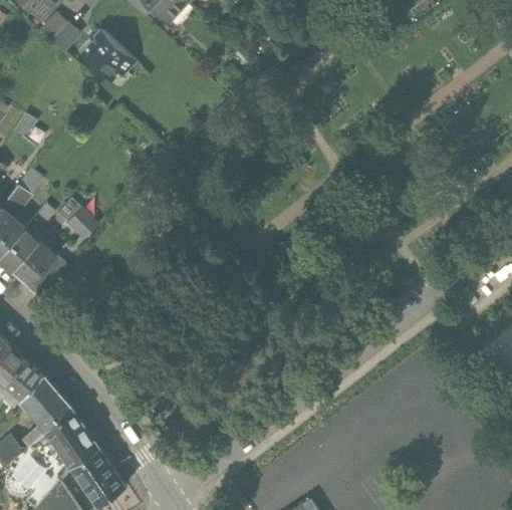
[(19,0),(41,19),(58,0),(19,0)]
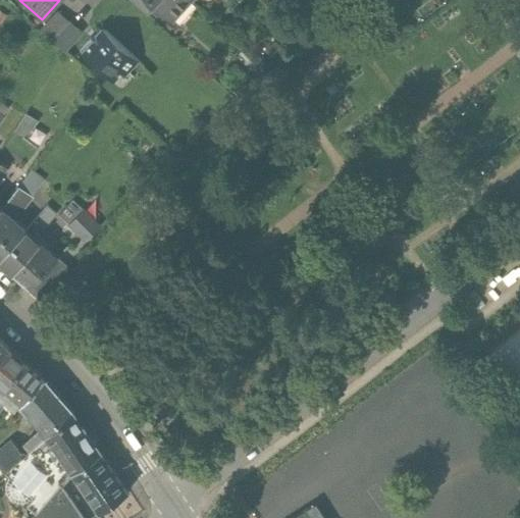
[(145,18),(153,9),(143,0),(127,0),(127,1),(145,18)]
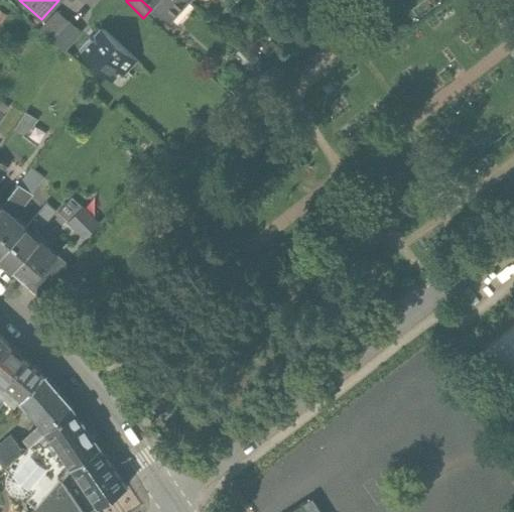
[(168,23),(186,4),(181,0),(141,0),(151,9),(168,23)]
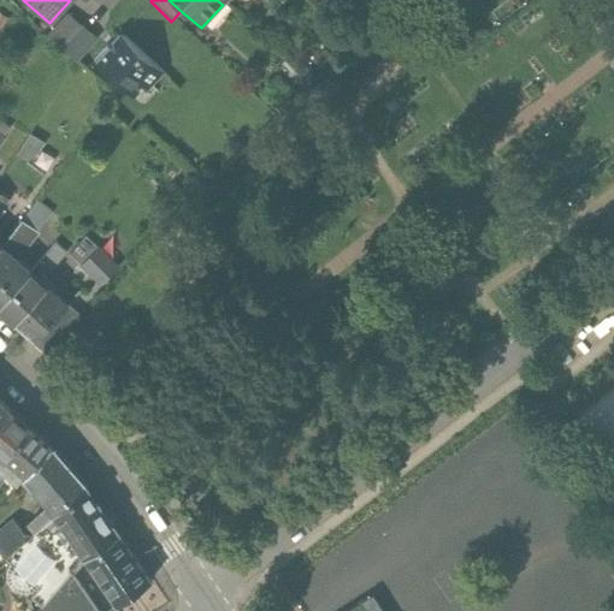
[(94,42),(68,18),(46,41),(74,65),(94,42)]
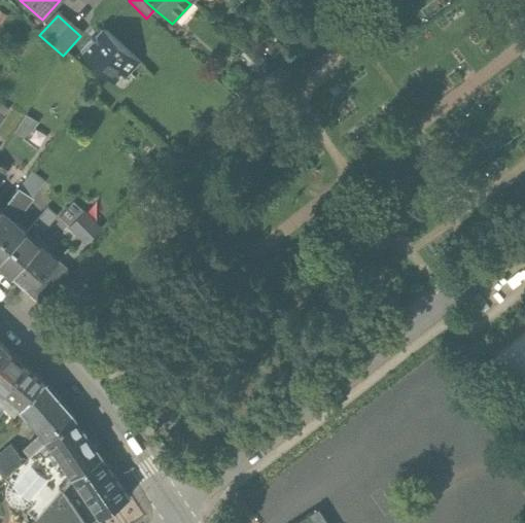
[(89,41),(78,53),(97,70),(94,73),(103,81),(106,78),(112,83),(119,75),(123,78),(135,64),(102,33),(92,44),(89,41)]
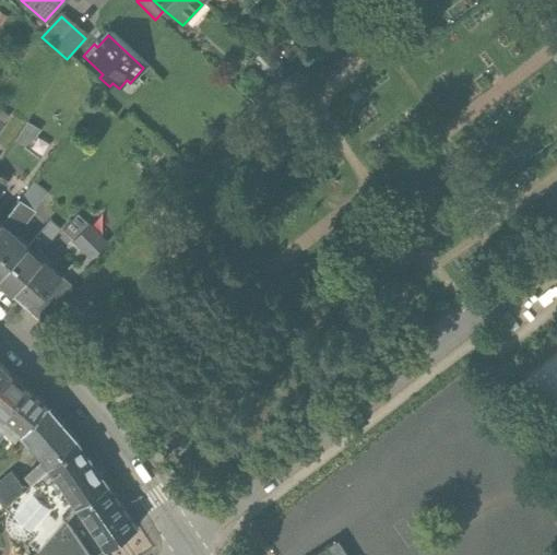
[(38,132),(25,125),(11,145),(21,151),(25,145),(28,148),(38,132)]
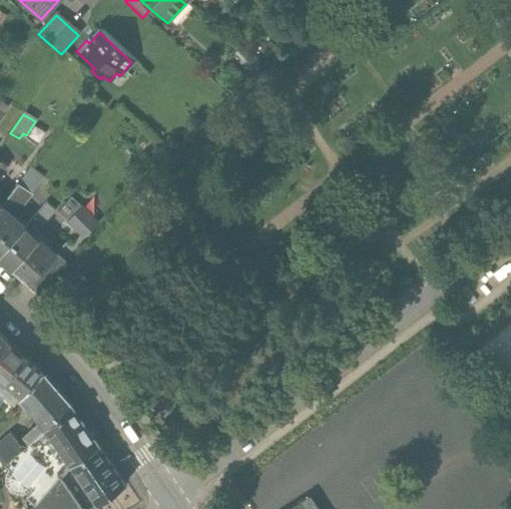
[(28,171),(0,206),(0,208),(2,210),(12,219),(41,181),(28,171)]
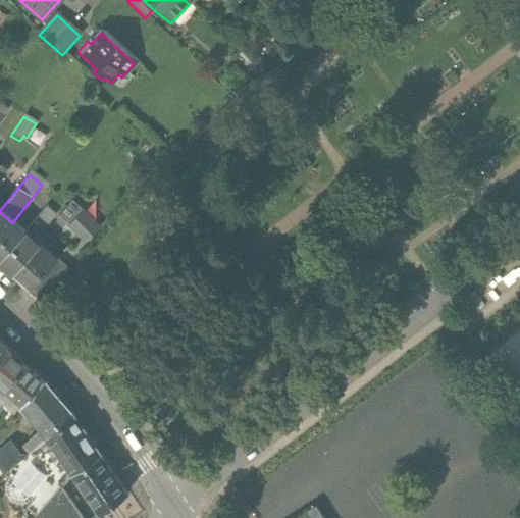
[(70,204),(57,219),(66,228),(67,227),(83,244),(97,229),(70,204)]
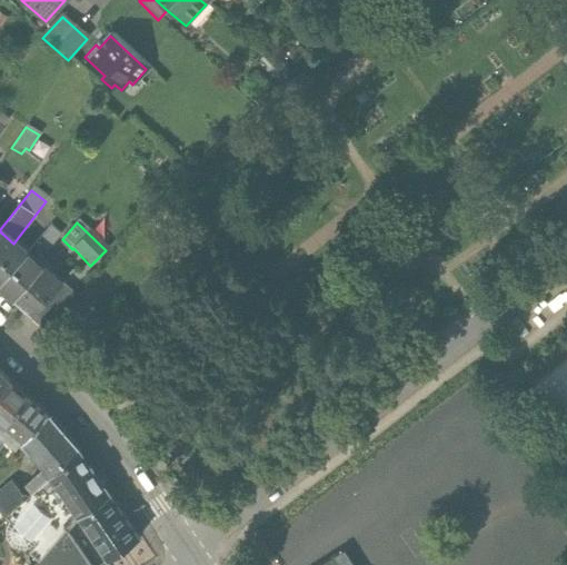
[(49,228),(27,255),(36,264),(59,237),(49,228)]
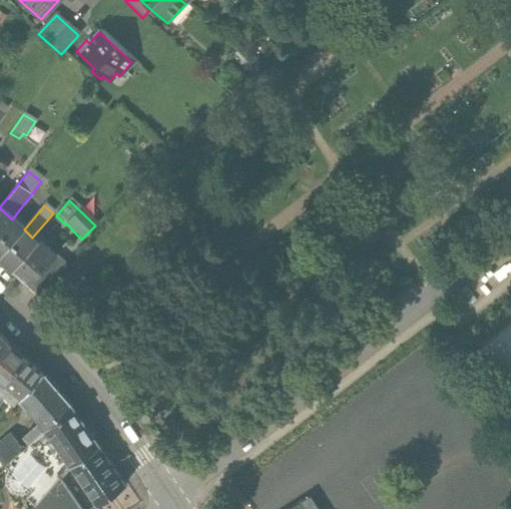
[(12,219),(2,210),(0,212),(0,256),(24,229),(12,219)]
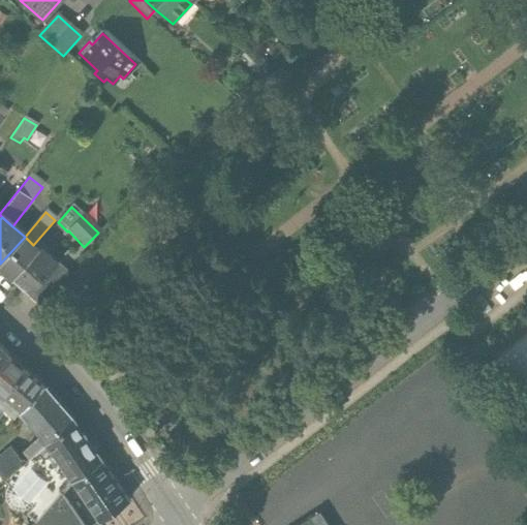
[(33,245),(25,237),(0,264),(0,271),(39,306),(68,276),(56,266),(57,265),(33,245)]
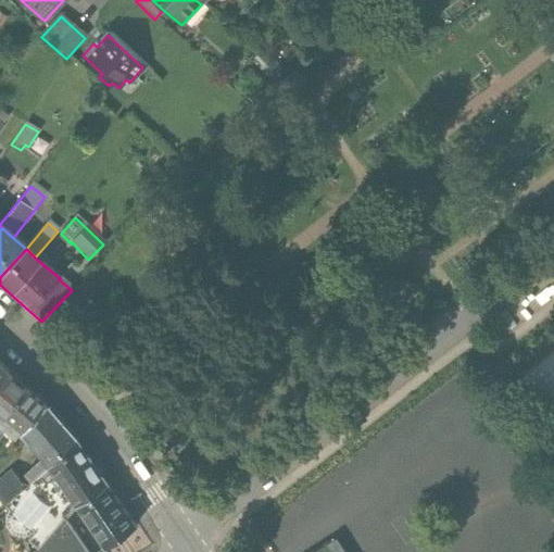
[(0,422),(25,391),(7,375),(0,383),(0,422)]
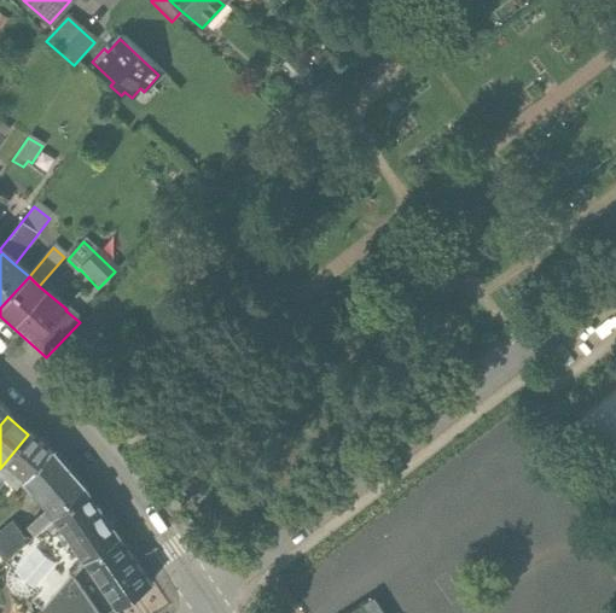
[(16,495),(23,485),(50,451),(28,435),(0,468),(0,494),(0,482),(16,495)]
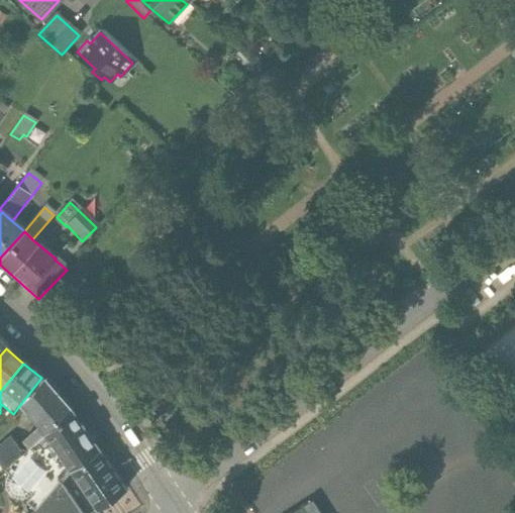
[(37,428),(44,435),(71,413),(41,378),(19,406),(37,428)]
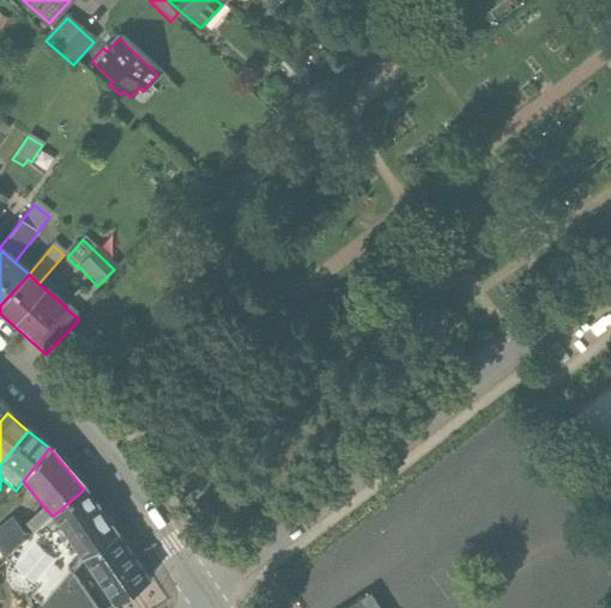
[(53,516),(83,561),(116,536),(84,490),(53,516)]
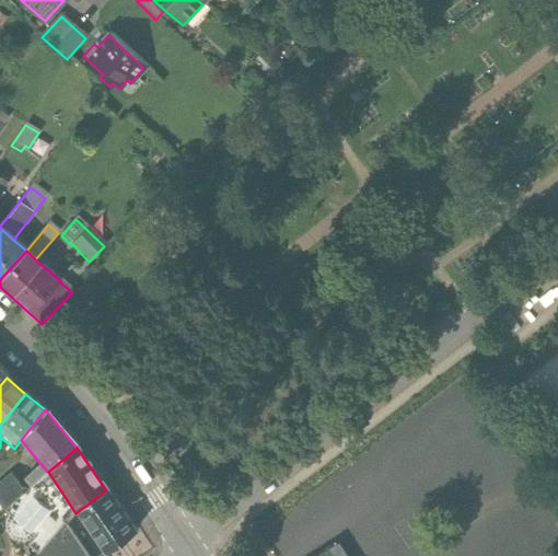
[(22,481),(28,488),(48,472),(41,464),(22,481)]
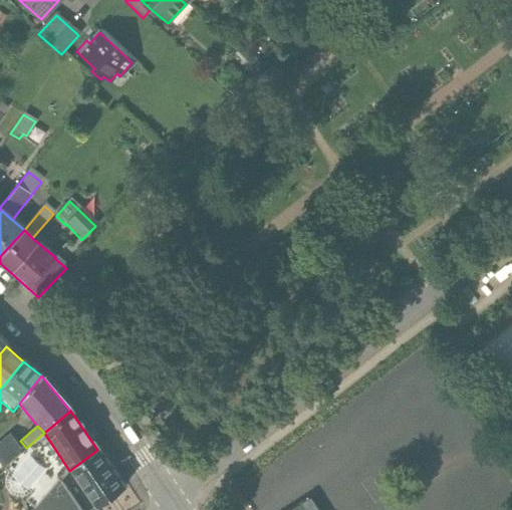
[(23,504),(29,509),(36,509),(58,484),(69,471),(44,433),(26,448),(21,452),(1,469),(7,476),(30,496),(23,504)]
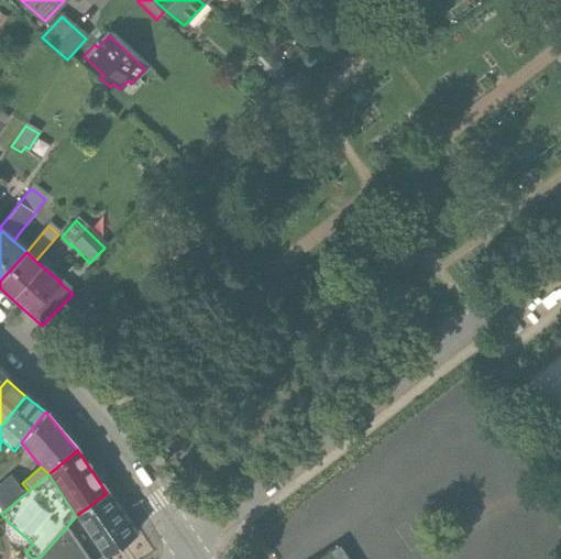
[(0,513),(1,514),(23,495),(11,481),(0,489),(0,513)]
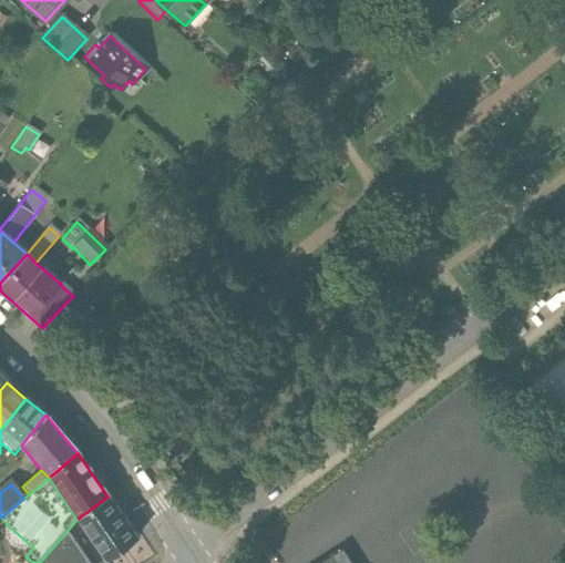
[(136,540),(108,497),(76,520),(104,562),(136,540)]
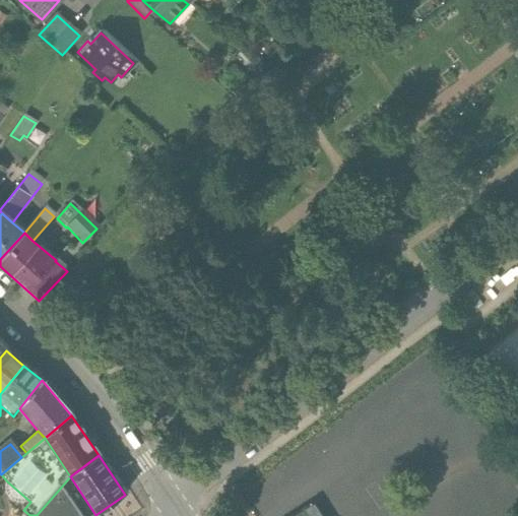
[(76,515),(59,490),(37,515),(76,515)]
